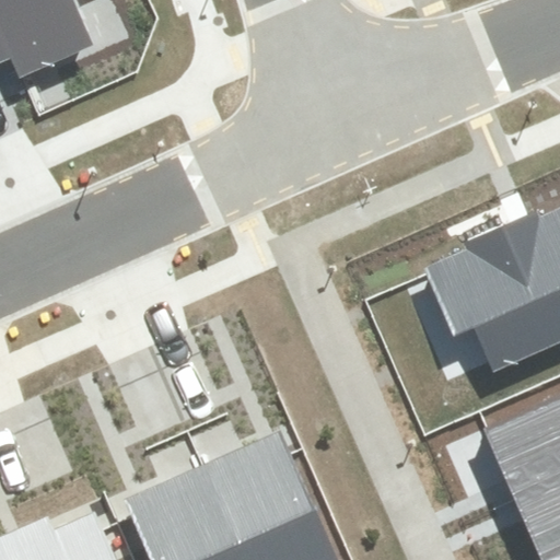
[(18,77),(92,46),(72,0),(0,0),(0,35),(11,61),(18,77)]
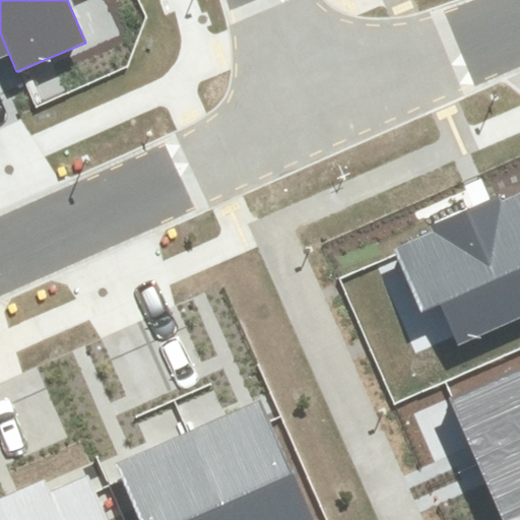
[(0,61),(10,57),(0,33),(0,61)]
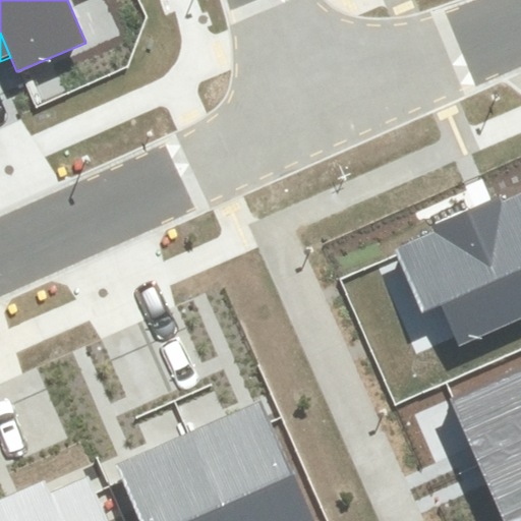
[(435,232),(395,248),(423,313),(441,305),(458,346),(520,319),(520,193),(501,204),(498,196),(480,204),(431,225),(435,232)]
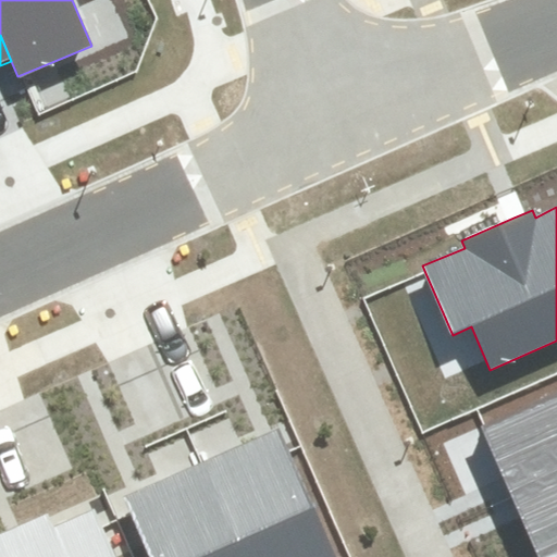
[(556,395),(482,426),(507,486),(556,465),(556,395)]
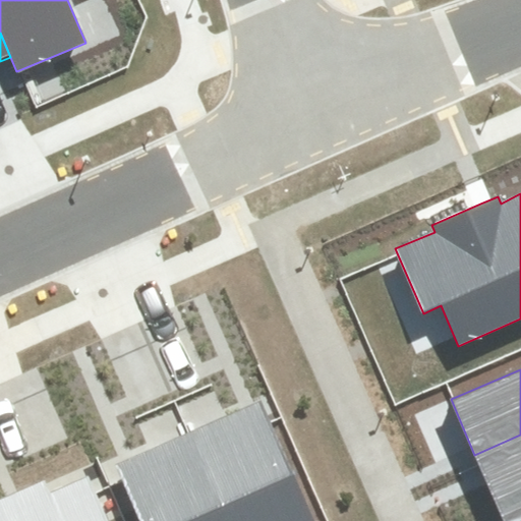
[(227,520),(311,520),(268,423),(258,403),(189,435),(227,520)]
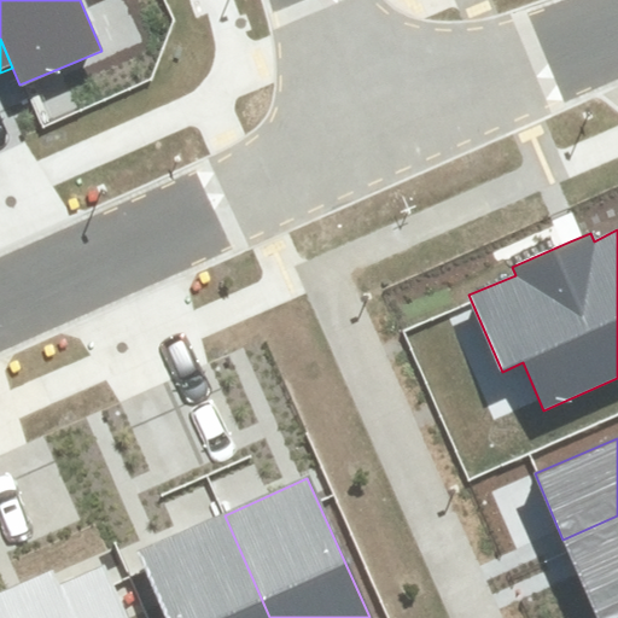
[(145,570),(165,617),(269,617),(225,516),(138,554),(145,570)]
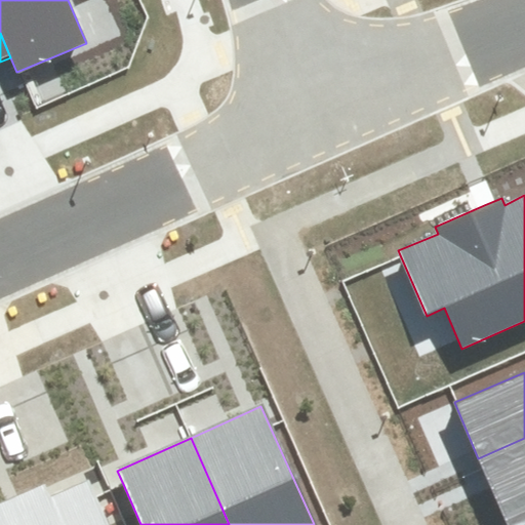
[(506,524),(522,524),(524,524),(524,438),(478,458),(506,524)]
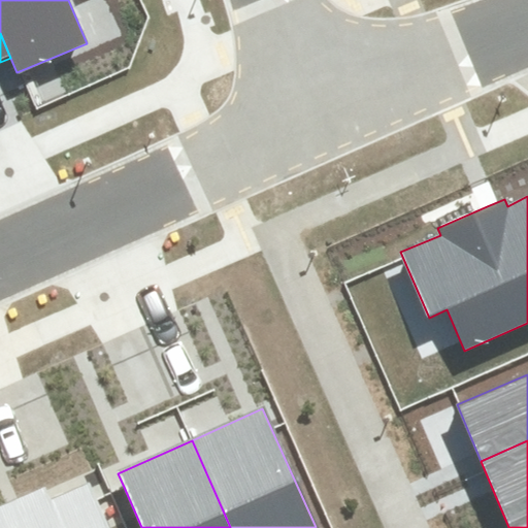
[(0,507),(8,527),(107,527),(95,500),(88,484),(51,500),(45,487),(0,506),(0,507)]
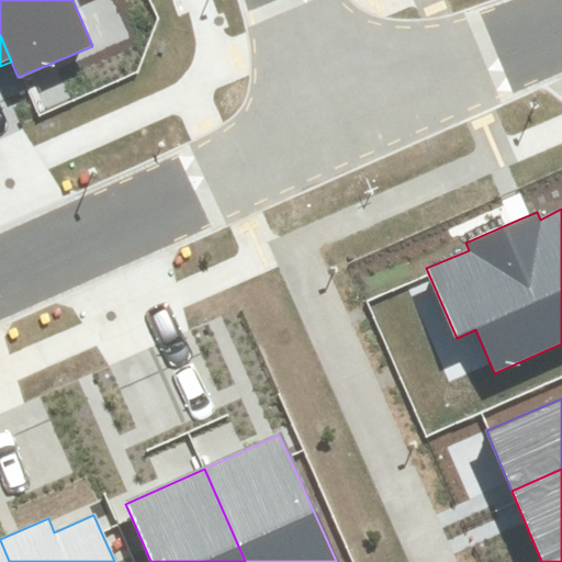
[(0,561),(9,561),(0,540),(0,561)]
